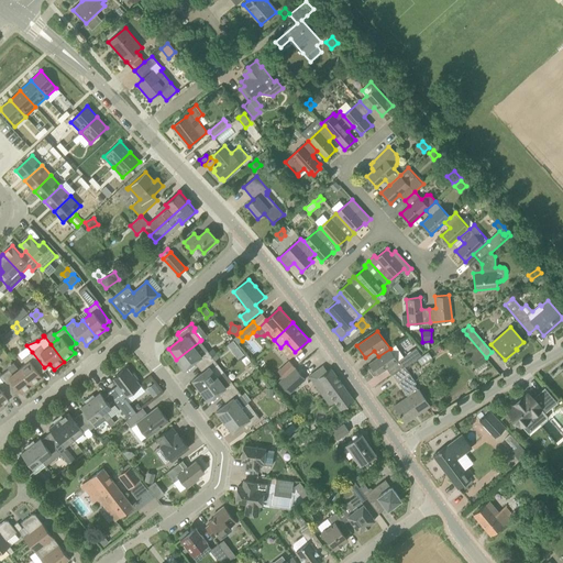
[(176,360),(185,370),(197,360),(201,365),(212,356),(200,341),(176,360)]
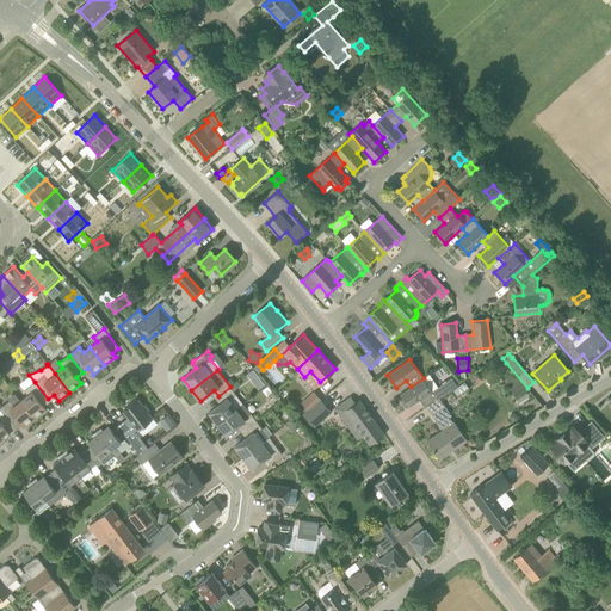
[(253,370),(246,375),(258,389),(264,384),(253,370)]
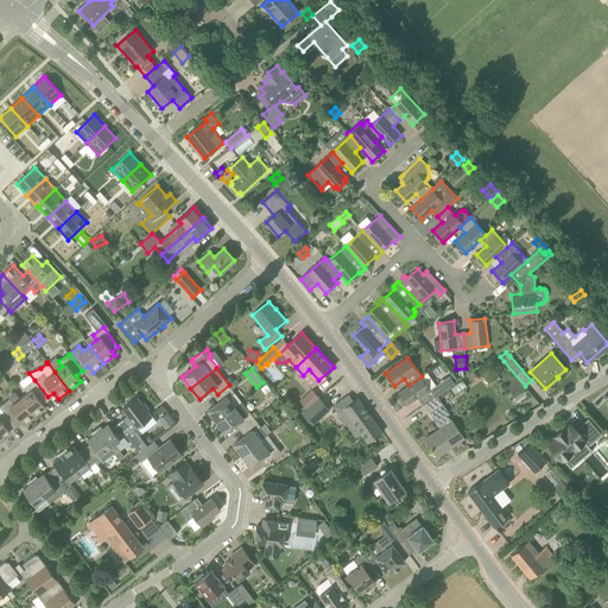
[(422,377),(409,385),(398,392),(401,397),(398,399),(403,405),(405,403),(407,405),(418,398),(423,405),(435,397),(436,397),(455,384),(449,375),(436,385),(428,373),(422,377)]
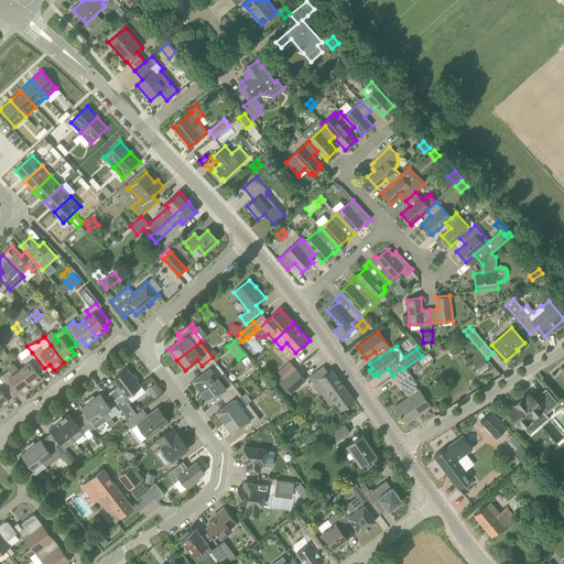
[(451,353),(454,358),(461,354),(457,349),(451,353)]
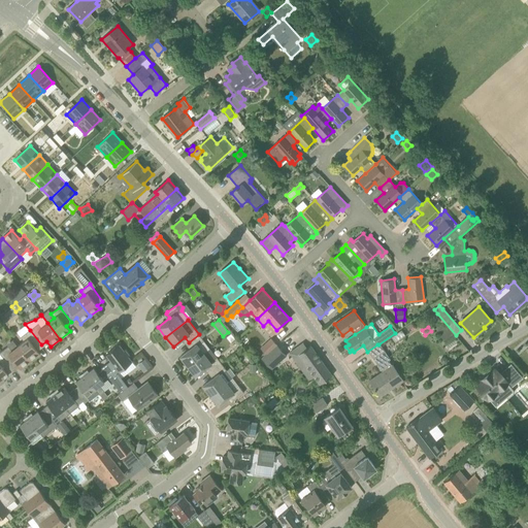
[(18,345),(30,362),(40,355),(36,349),(41,344),(30,330),(21,337),(24,341),(18,345)]
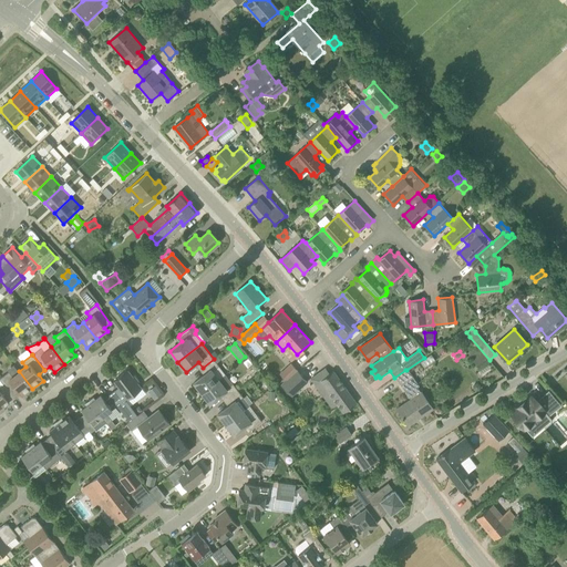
[(253,364),(248,358),(244,362),(248,368),(253,364)]
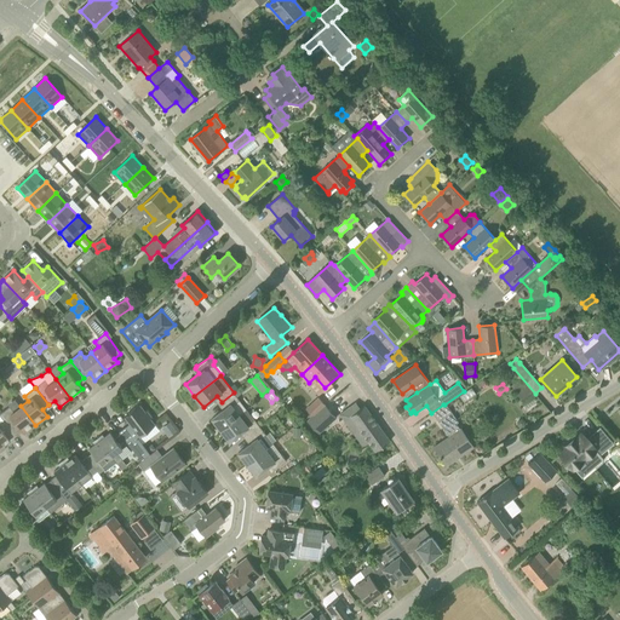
[(225,408),(212,418),(220,430),(247,411),(236,397),(234,392),(222,402),(225,408)]
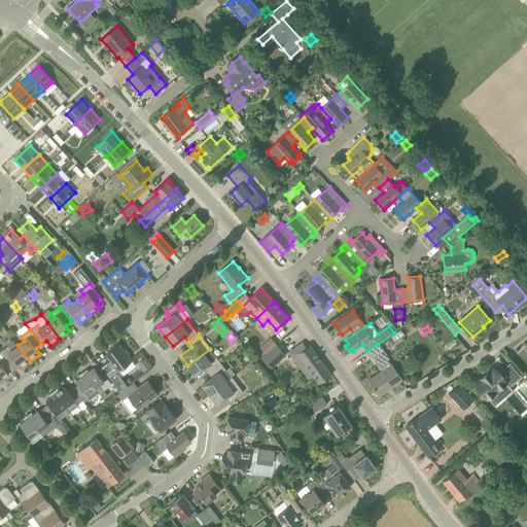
[(266,353),(276,344),(271,338),(259,347),(266,353)]
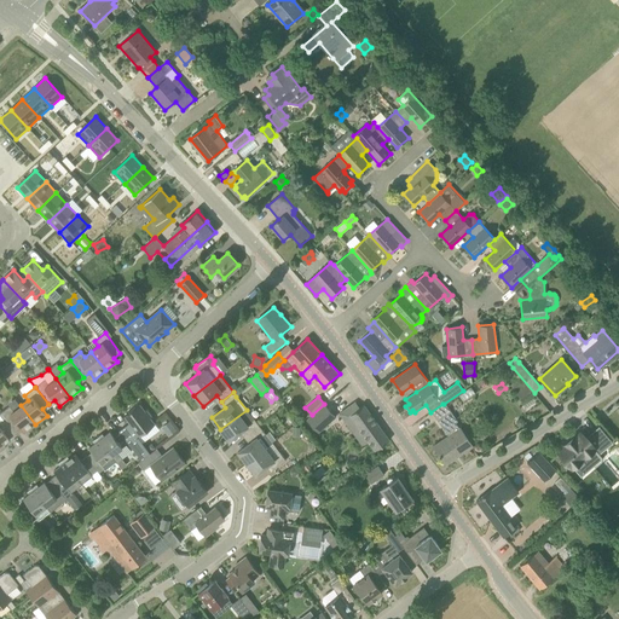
[(363,445),(368,441),(375,451),(389,440),(364,405),(360,408),(356,401),(340,414),(363,445)]
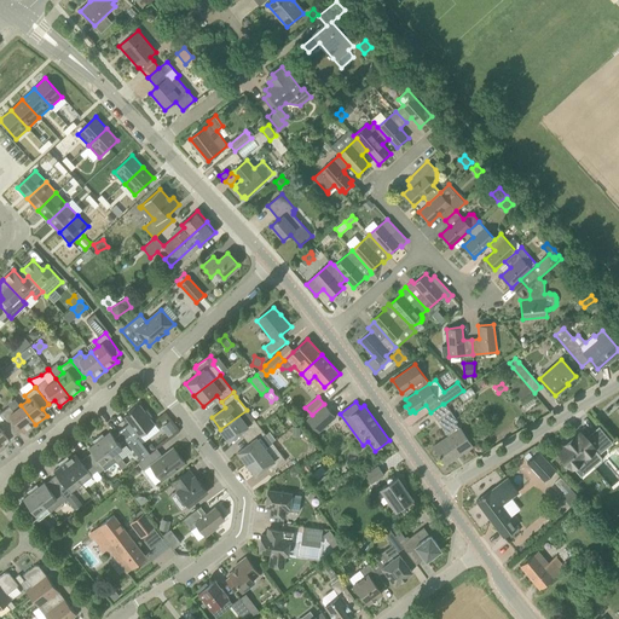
[(132,424),(121,433),(142,461),(150,453),(138,438),(155,424),(150,418),(151,417),(146,411),(145,411),(139,404),(125,416),(132,424)]
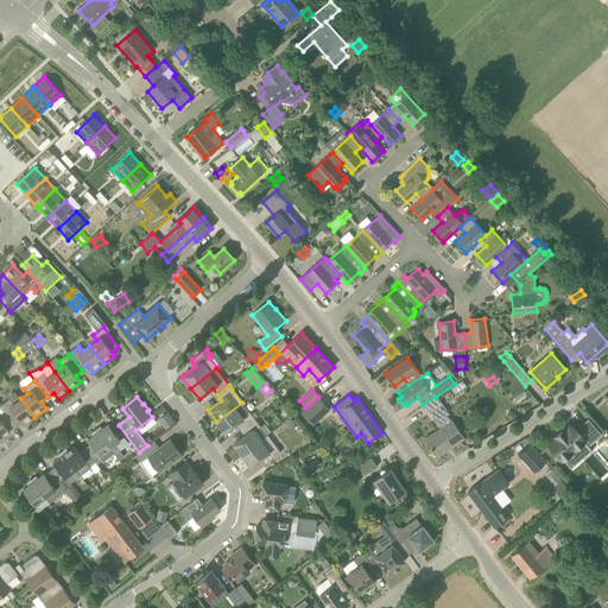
[(312,425),(330,409),(318,397),(306,407),(302,413),(296,418),(304,426),(309,422),(312,425)]
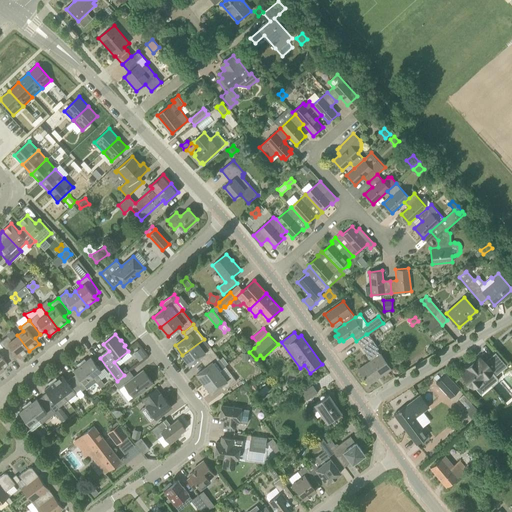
[(366,334),(357,340),(371,361),(359,369),(369,384),(390,369),(381,354),(377,349),(378,348),(367,334),(366,334)]
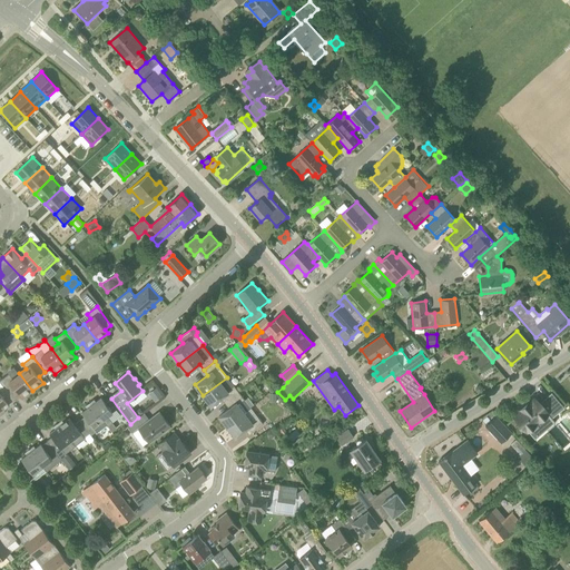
[(9,374),(0,381),(3,386),(12,397),(18,393),(22,399),(32,391),(19,373),(12,379),(9,374)]
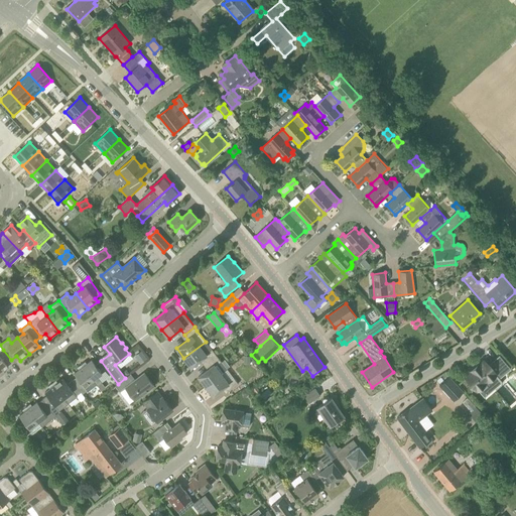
[(183,358),(191,367),(203,359),(207,364),(217,356),(212,350),(206,342),(183,358)]
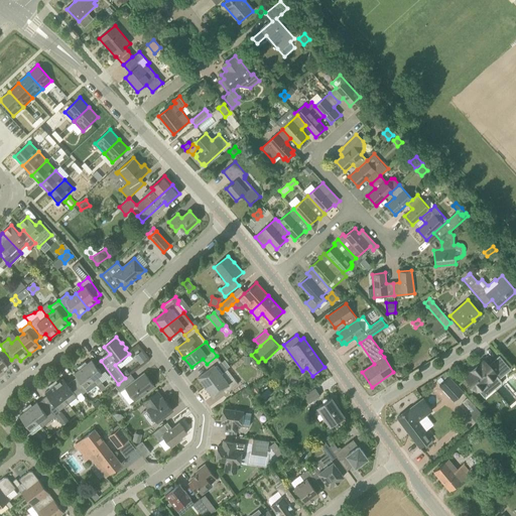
[(0,351),(0,373),(1,375),(5,373),(3,370),(8,366),(6,363),(11,360),(3,350),(0,351)]
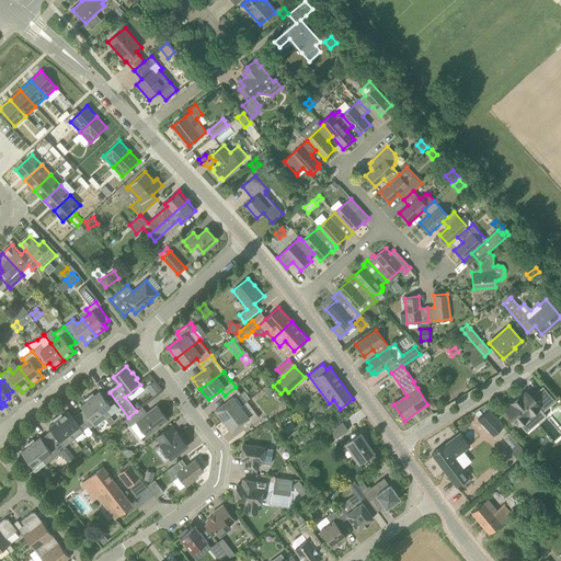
[(153,381),(146,387),(152,396),(160,390),(153,381)]
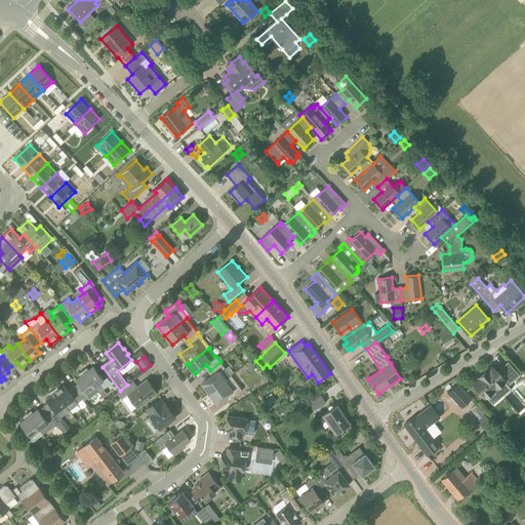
[(213,374),(202,384),(209,393),(231,376),(220,362),(210,370),(213,374)]
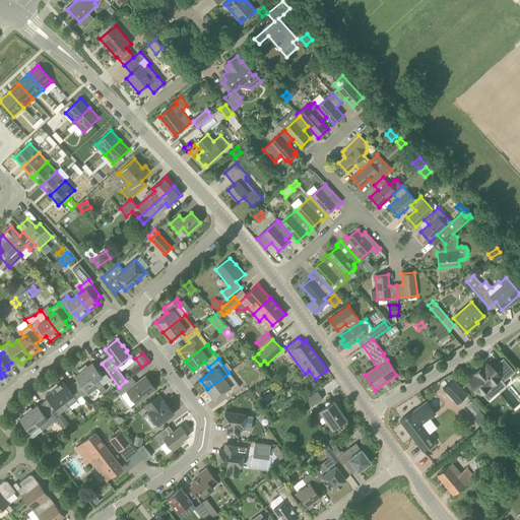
[(103,385),(111,380),(106,374),(100,366),(96,368),(92,363),(87,367),(85,365),(81,368),(98,387),(99,389),(103,386),(103,385)]
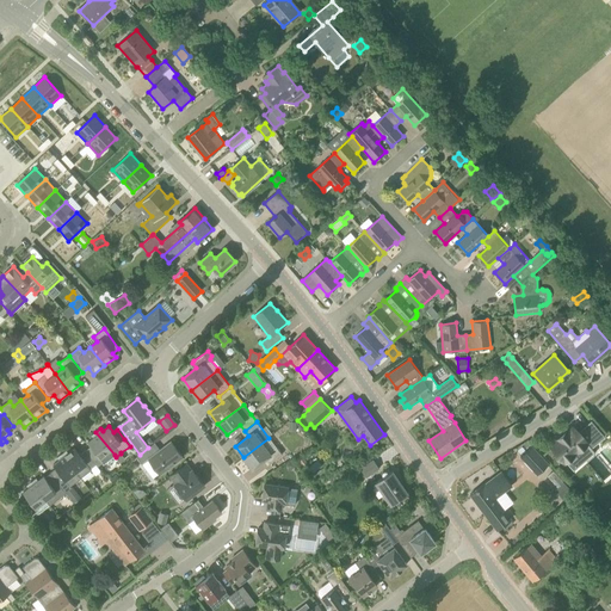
[(573,427),(568,432),(567,431),(559,438),(551,445),(565,462),(575,452),(582,461),(592,452),(594,454),(596,452),(592,449),(591,448),(597,442),(598,442),(586,427),(578,432),(573,427)]
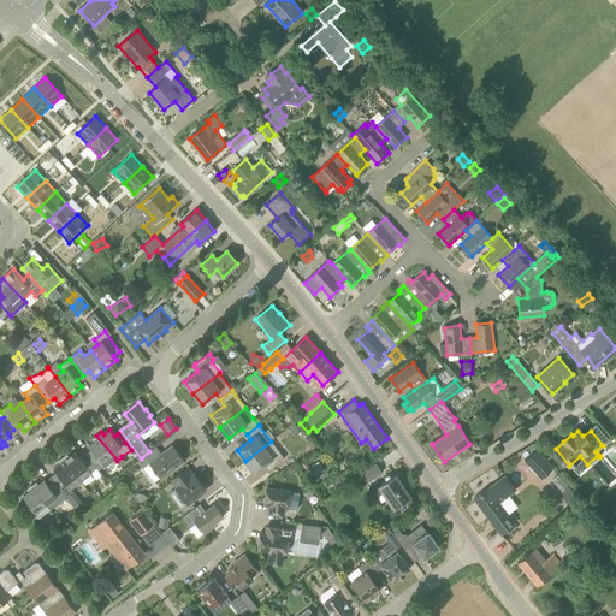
[(92,450),(87,454),(86,455),(96,468),(98,471),(104,466),(105,467),(116,458),(96,436),(93,439),(94,442),(88,446),(92,450)]
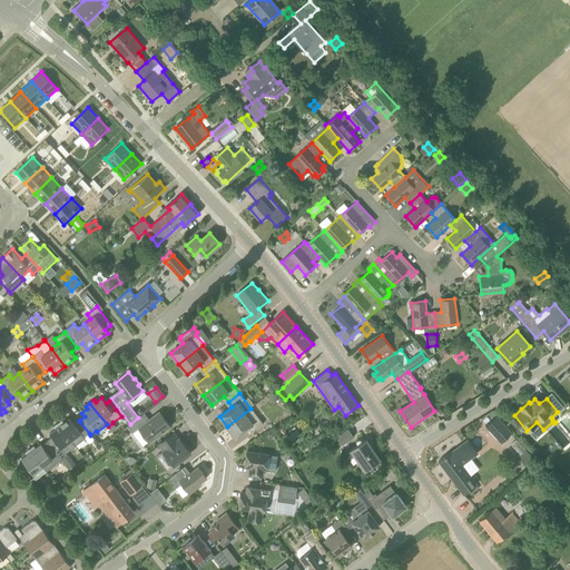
[(227,426),(235,438),(248,428),(252,433),(263,424),(251,409),(227,426)]
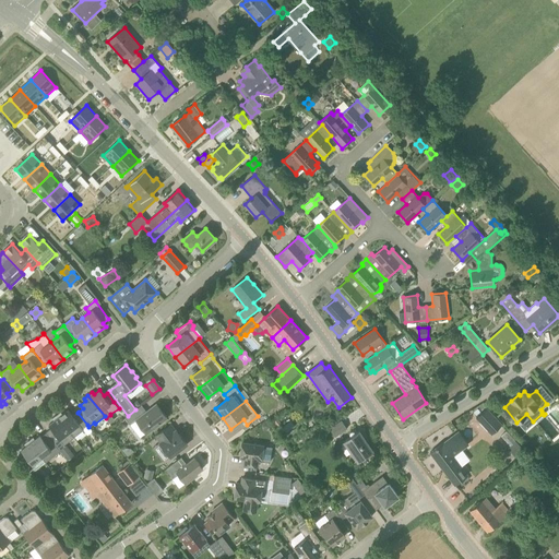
[(167,418),(156,404),(146,412),(141,405),(135,409),(128,416),(125,418),(130,425),(135,420),(146,433),(167,418)]
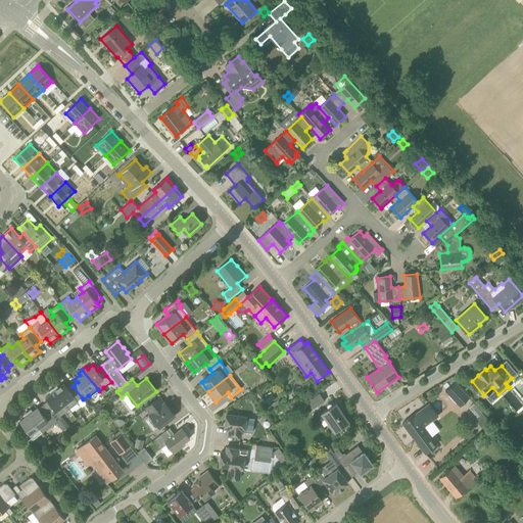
[(445,391),(460,407),(470,396),(456,381),(445,391)]
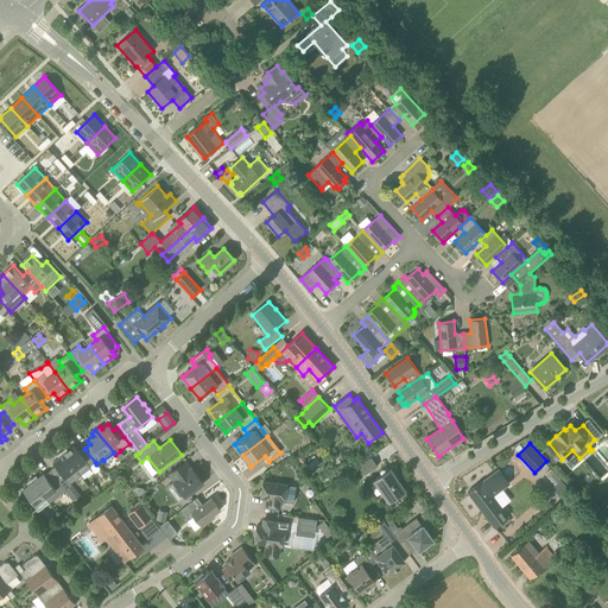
[(84,449),(80,453),(74,447),(68,450),(65,448),(61,451),(80,476),(90,468),(89,466),(95,462),(84,449)]
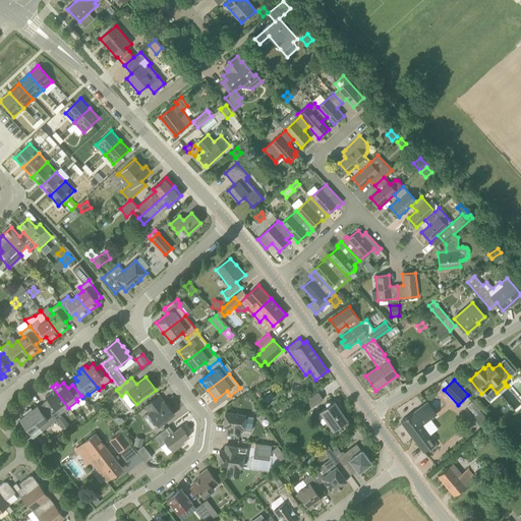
[(56,419),(61,416),(60,414),(68,408),(52,387),(48,390),(50,393),(45,396),(48,400),(44,402),(46,404),(44,405),(56,419)]
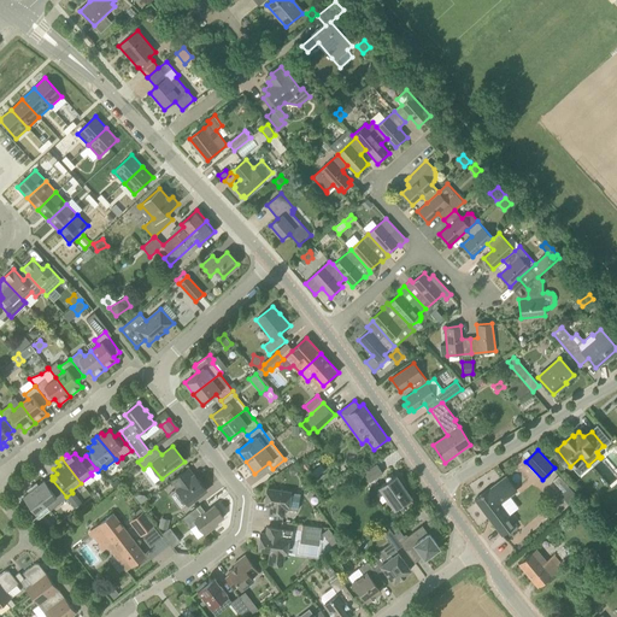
[(311,468),(305,459),(299,463),(305,471),(307,470),(310,472),(312,470),(311,469),(311,468)]
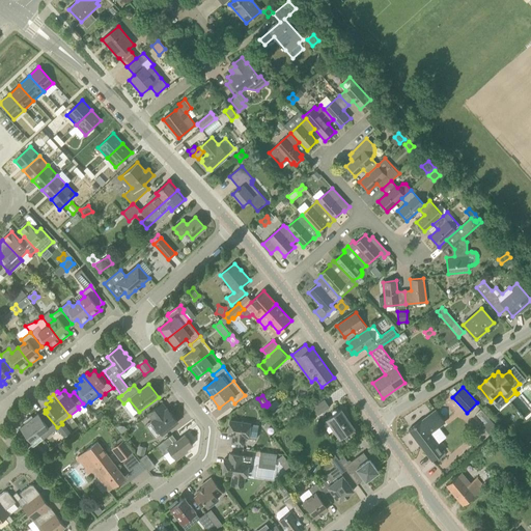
[(252,409),(257,406),(254,399),(248,403),(252,409)]
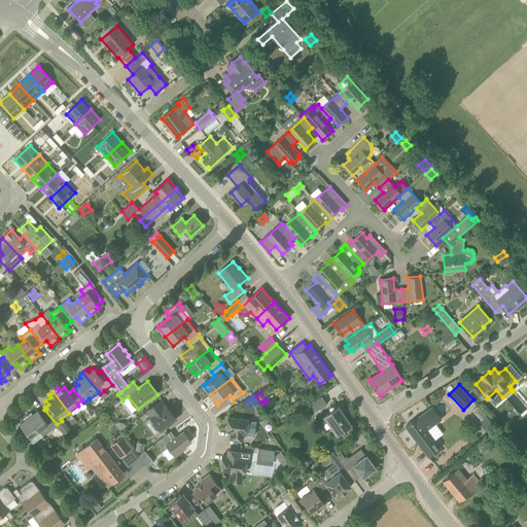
[(326,403),(322,396),(311,405),(316,412),(326,403)]
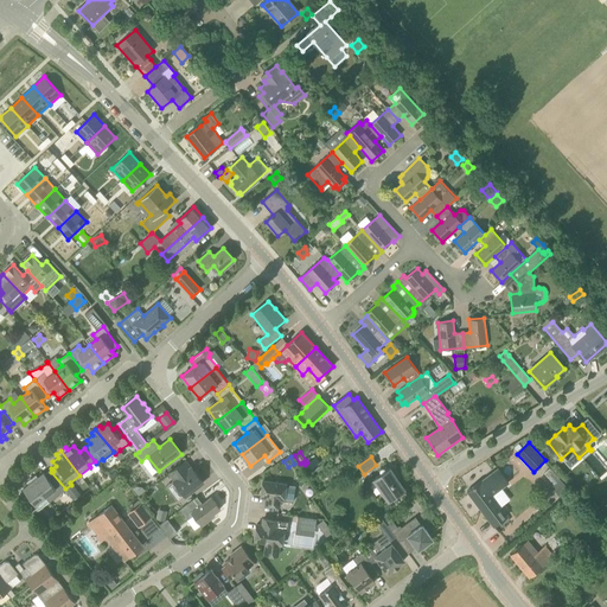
[(464,474),(468,484),(497,470),(492,460),(464,474)]
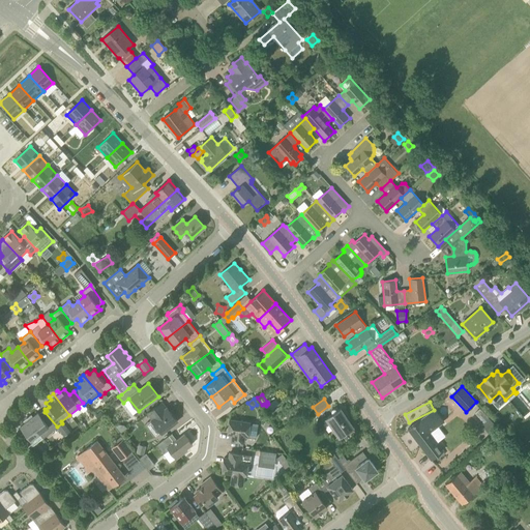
[(162,433),(177,421),(167,408),(166,408),(162,403),(148,413),(152,419),(151,419),(162,433)]
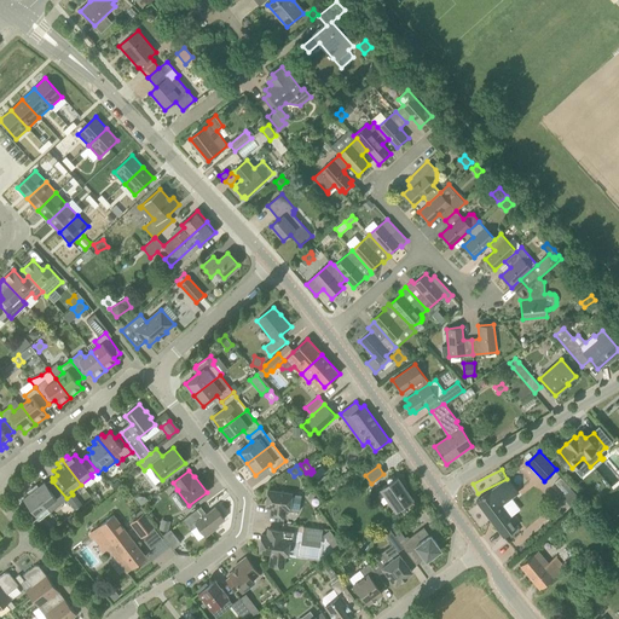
[(397,510),(414,499),(398,476),(394,479),(393,478),(392,478),(391,478),(388,478),(387,480),(387,481),(388,482),(381,489),(397,510)]
